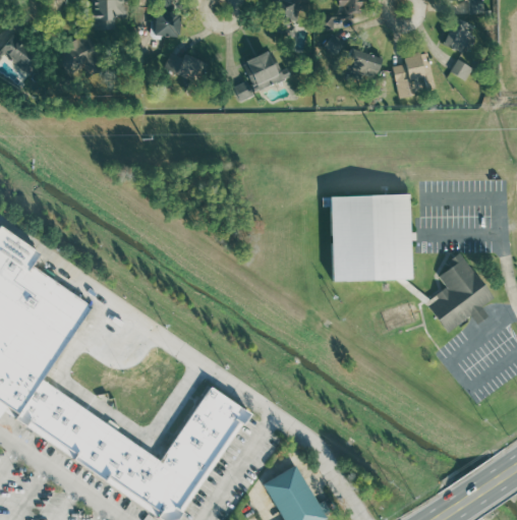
[(95,0),(95,29),(119,29),(119,14),(128,14),(128,0),(95,0)]
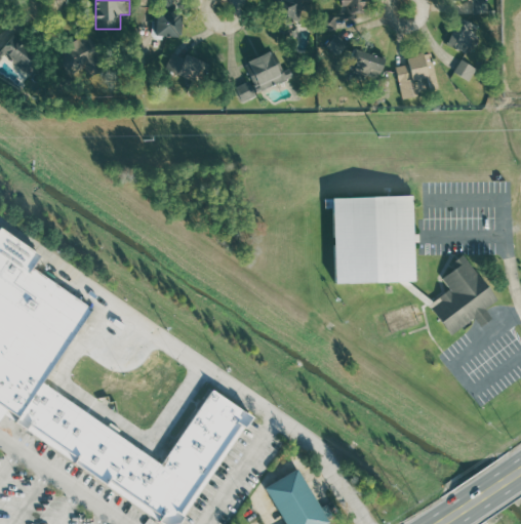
[(280,0),(280,34),(306,34),(306,0),(280,0)]
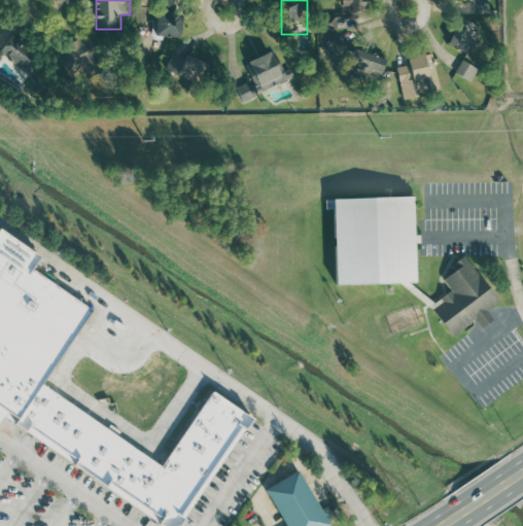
[(346,0),(346,16),(367,16),(367,0),(346,0)]
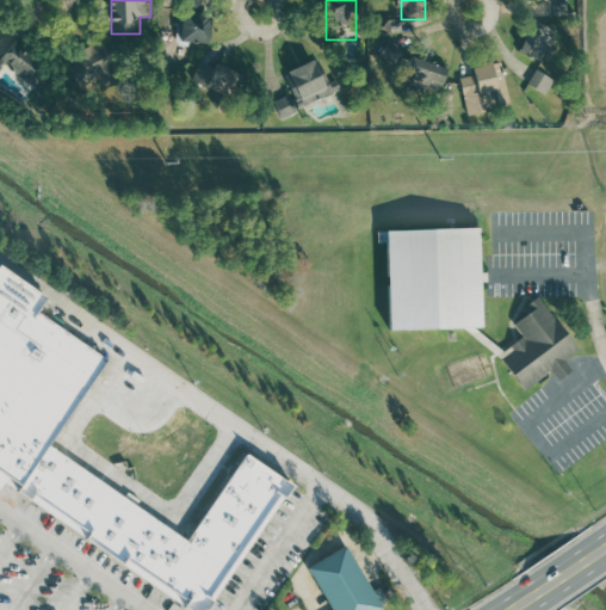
[(527,0),(551,0),(552,16),(570,14),(570,0),(527,0)]
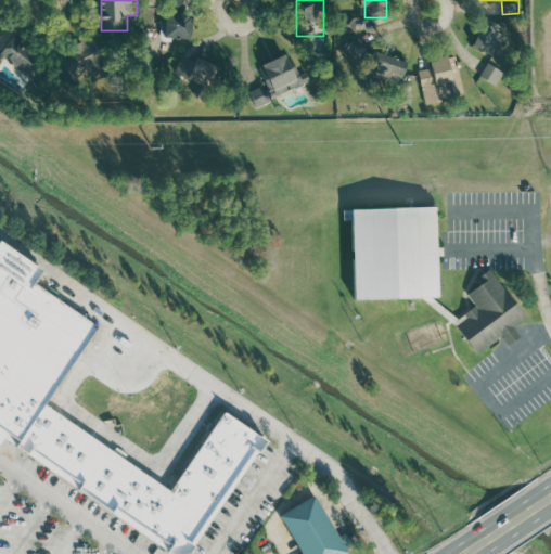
[(192,39),(194,15),(167,12),(165,37),(192,39)]
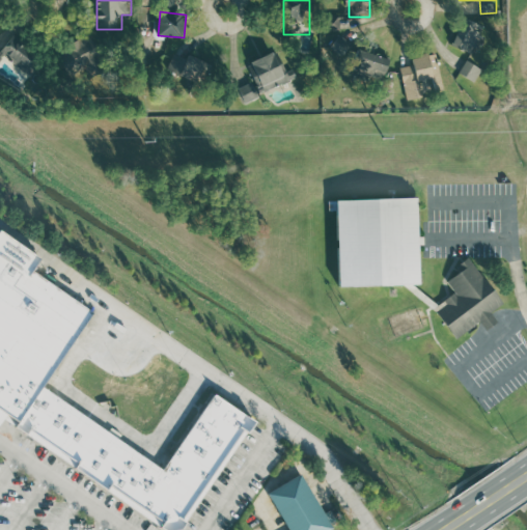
[(489,27),(465,17),(453,45),(477,55),(489,27)]
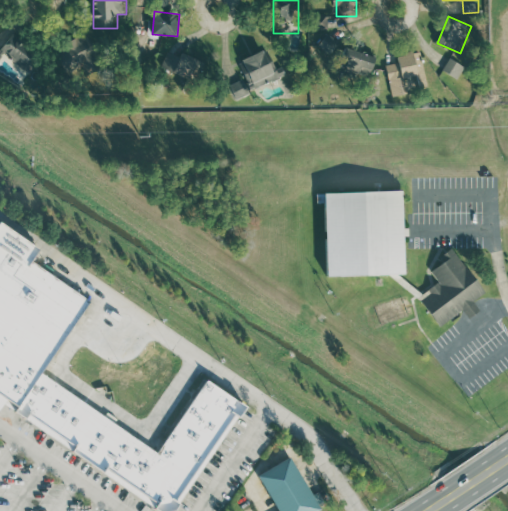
[(84,65),(89,74),(105,67),(89,32),(54,49),(66,74),(84,65)]
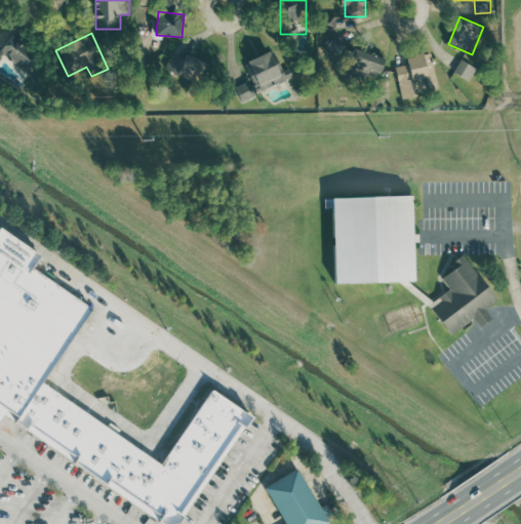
[(0,53),(0,64),(8,54),(24,67),(30,59),(9,42),(0,53)]
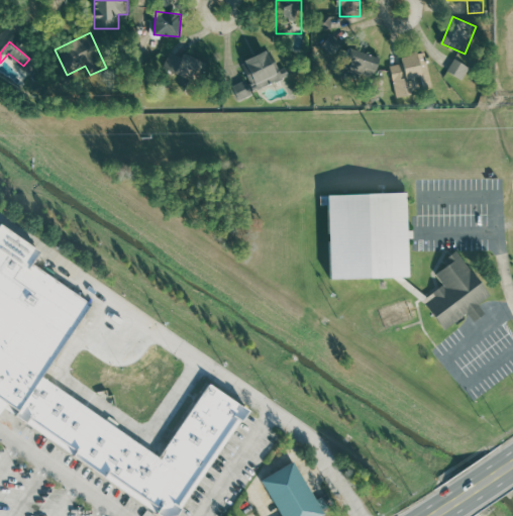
[(381,57),(350,46),(342,69),(374,79),(381,57)]
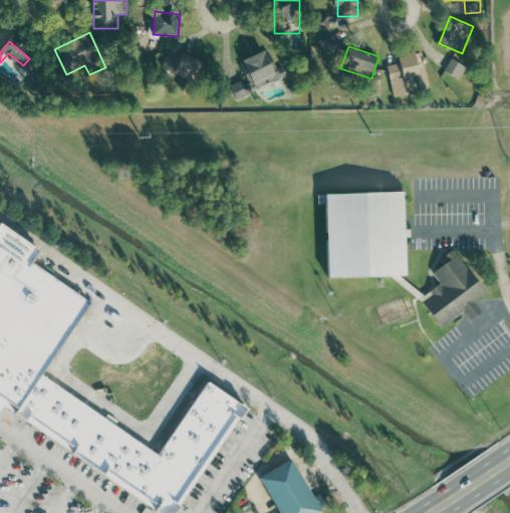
[(205,63),(172,48),(164,67),(197,81),(205,63)]
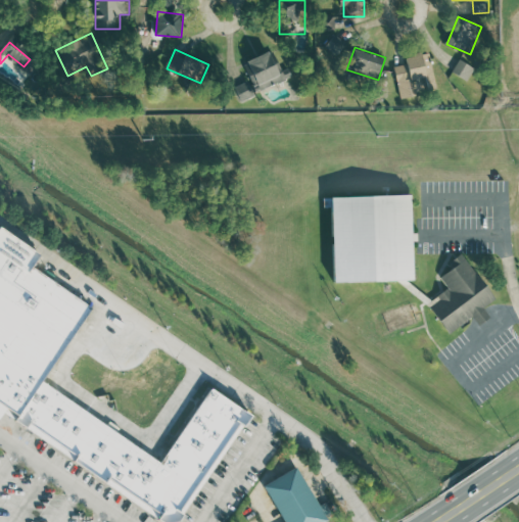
[(290,68),(281,73),(272,51),(245,62),(258,92),(293,77),(290,68)]
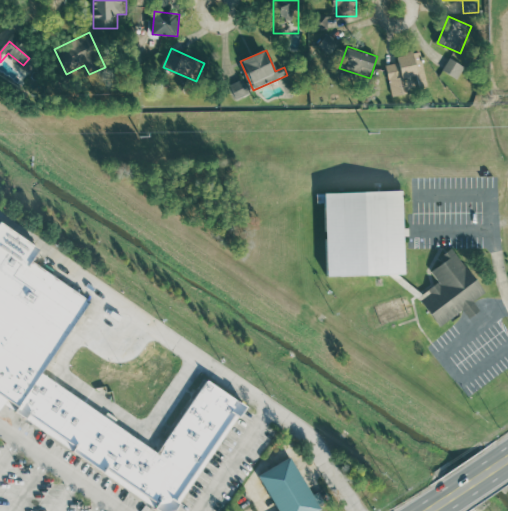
[(389,64),(394,95),(410,92),(408,78),(418,76),(420,86),(428,84),(423,51),(399,54),(400,62),(389,64)]
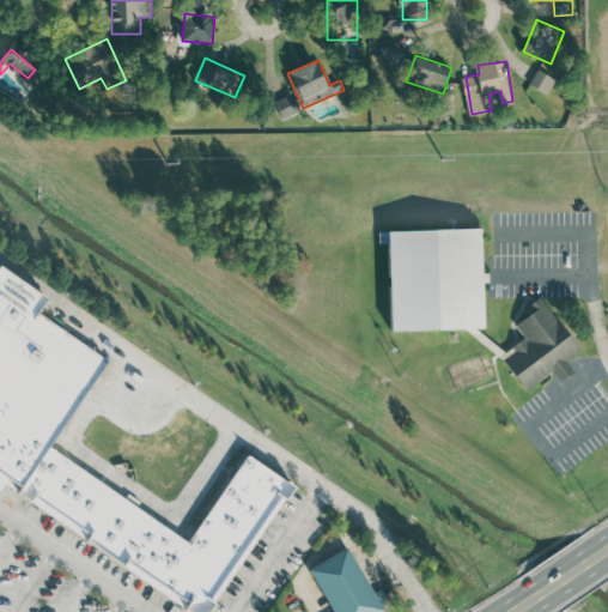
[(563,77),(543,68),(537,85),(555,92),(563,77)]
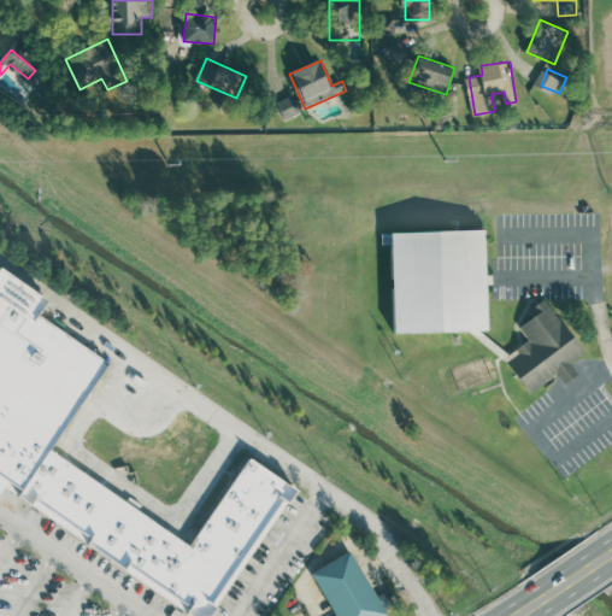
[(280,103),(287,119),(302,113),(295,97),(280,103)]
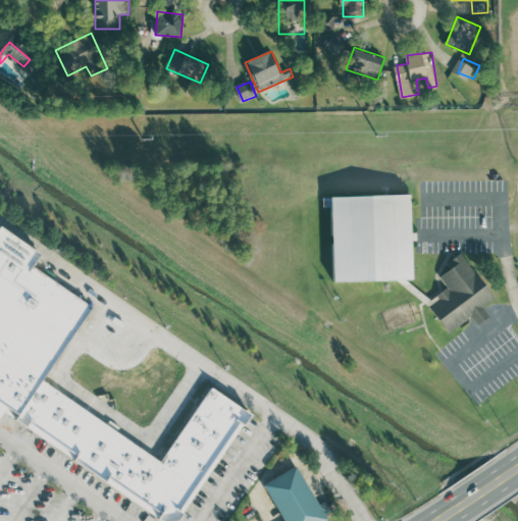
[(332,197),(411,195),(413,279),(334,281),(332,197)]
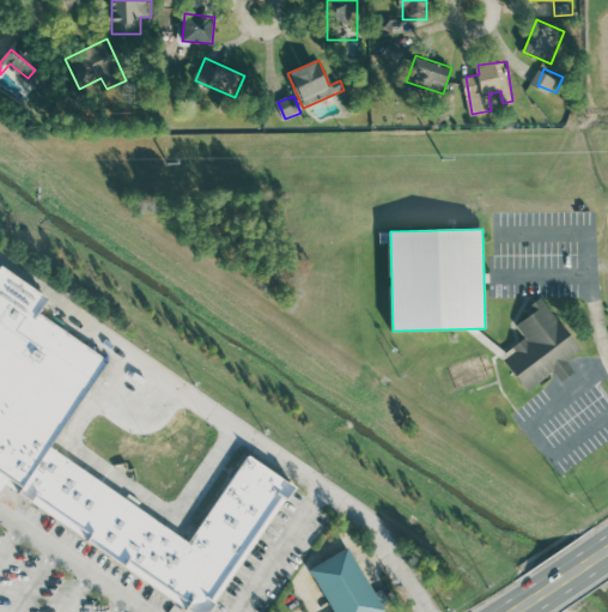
[(0,295),(0,473),(20,488),(50,446),(104,367),(0,295)]
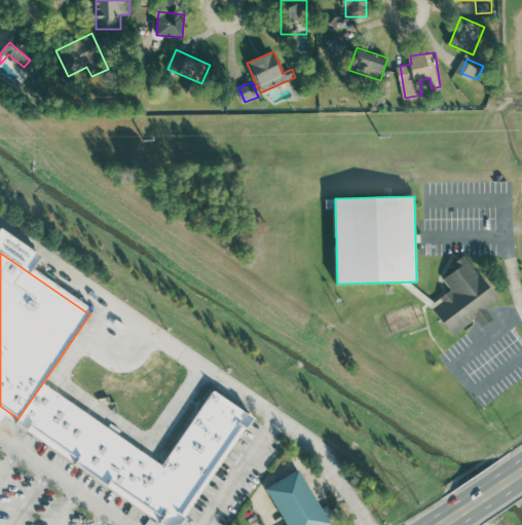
[(500,300),(455,335),(435,309),(457,293),(446,278),(470,260),(500,300)]
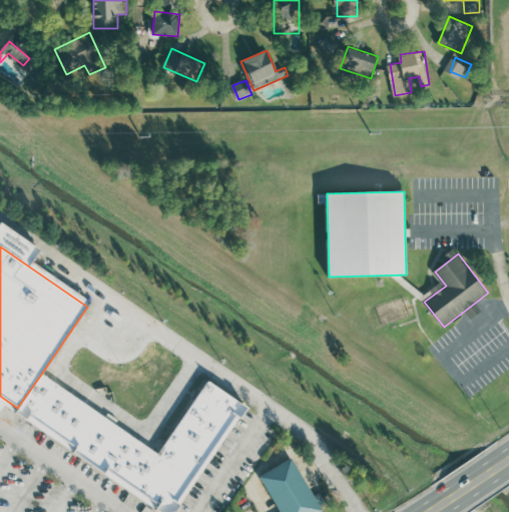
[(243,406),(169,511),(17,408),(42,373),(160,455),(210,383),(243,406)]
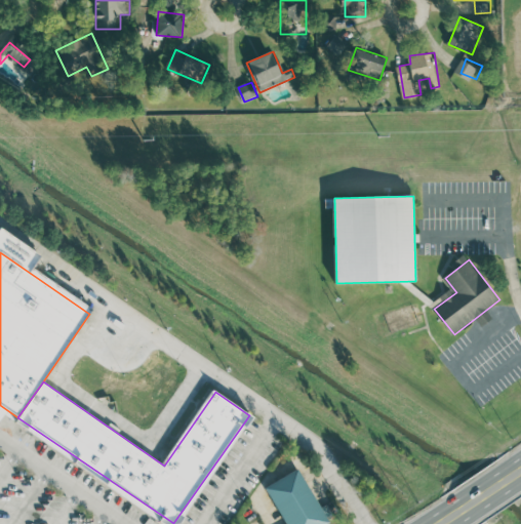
[(299,468),(331,522),(327,523),(288,523),(267,487),(299,468)]
